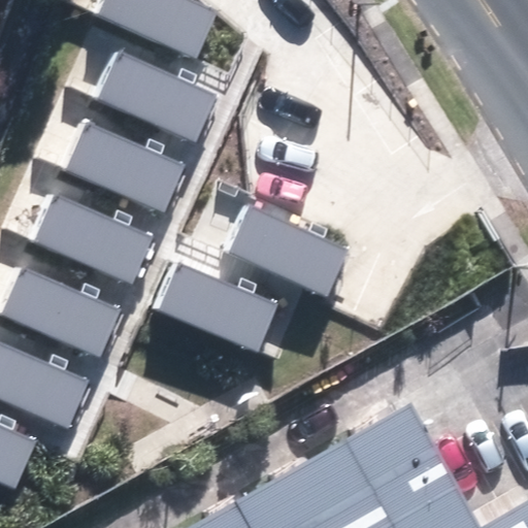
[(102,0),(97,12),(195,56),(216,9),(194,0),(102,0)]
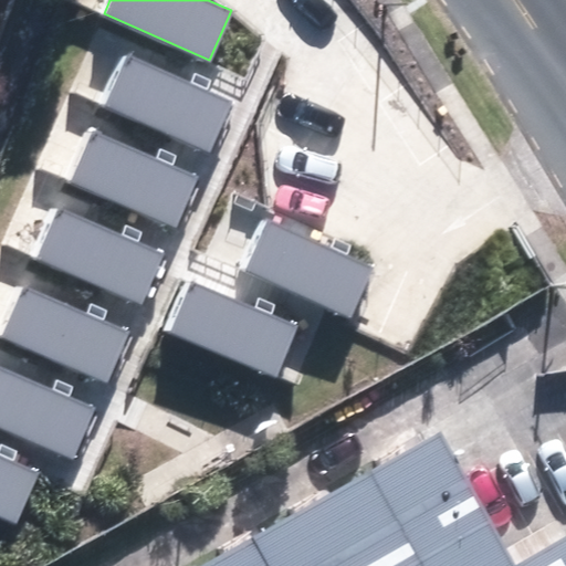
[(102,105),(207,150),(229,101),(124,55),(102,105)]
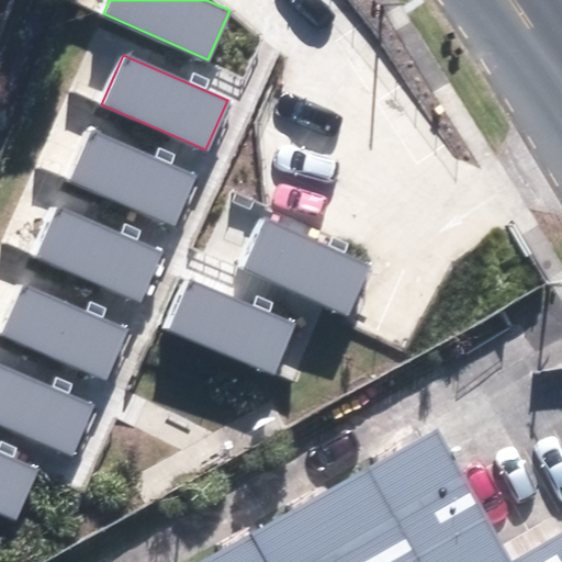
[(68,182),(172,227),(194,178),(90,133),(68,182)]
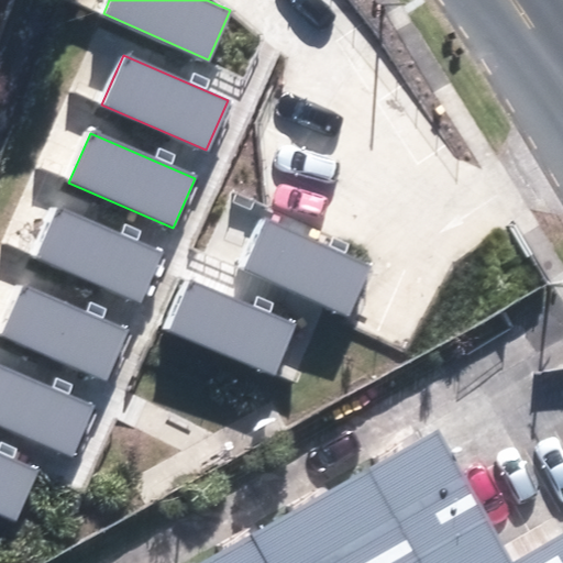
[(35,255),(140,301),(161,252),(56,206),(35,255)]
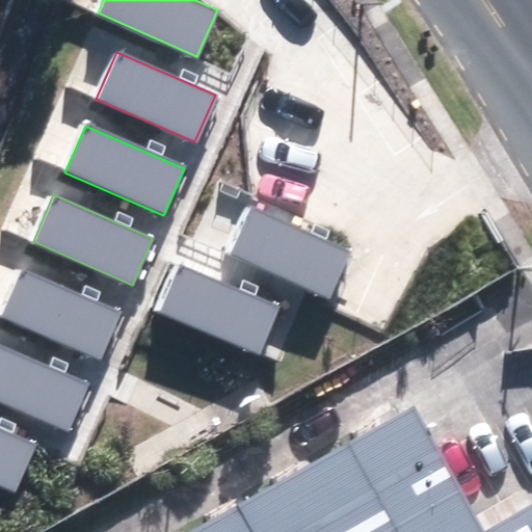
[(235,254),(334,296),(354,249),(256,207),(235,254)]
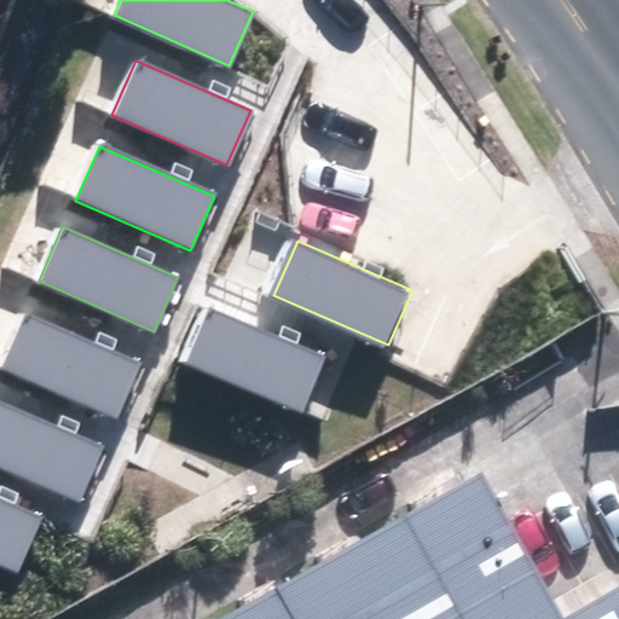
[(189,363),(304,414),(327,358),(212,308),(189,363)]
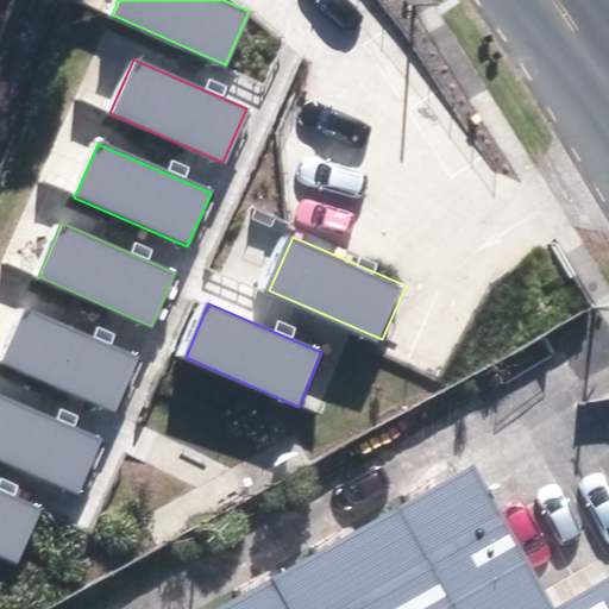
[(0,358),(0,360),(112,409),(136,356),(23,307),(0,358)]
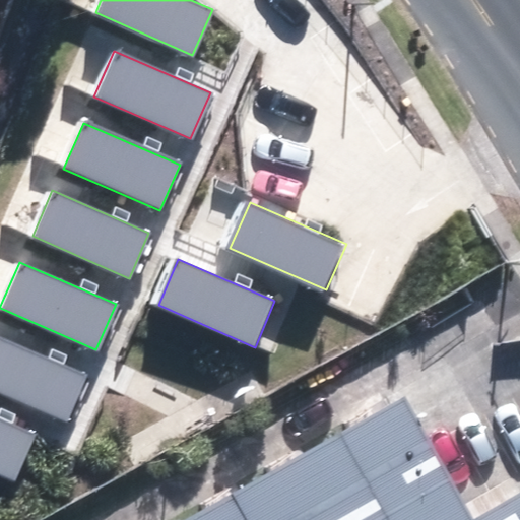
[(0,390),(66,419),(86,374),(0,336),(0,390)]
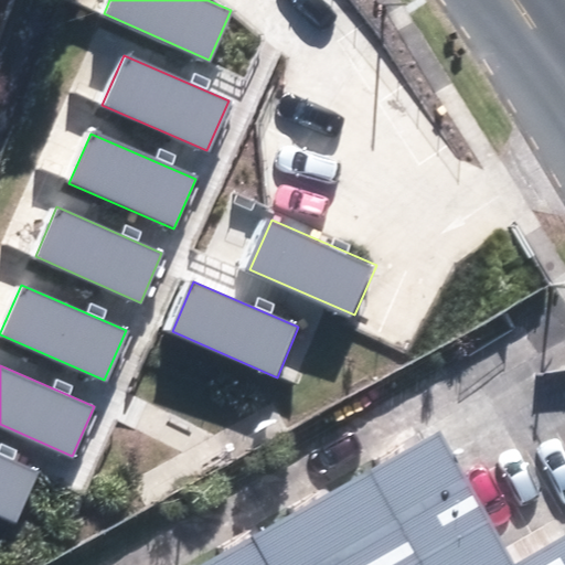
[(492,564),(416,432),(179,564),(564,564),(564,532),(507,564),(492,564)]
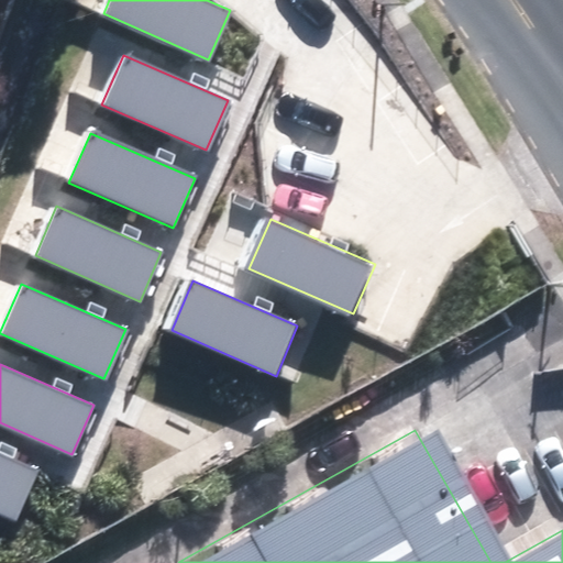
[(0,512),(15,520),(37,471),(0,454),(0,512)]
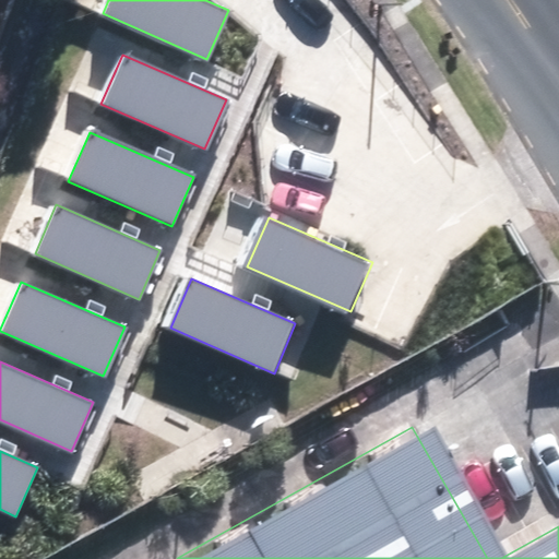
All buildings are outlined.
